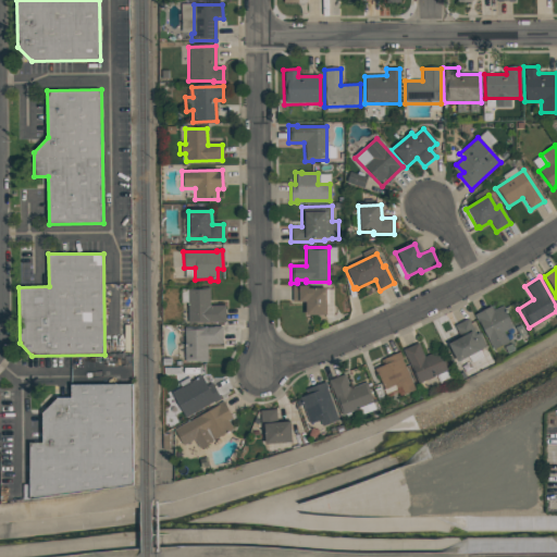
[(292,287),(307,287),(307,289),(324,289),(324,316),(305,316),(305,302),(292,302),(292,287)]
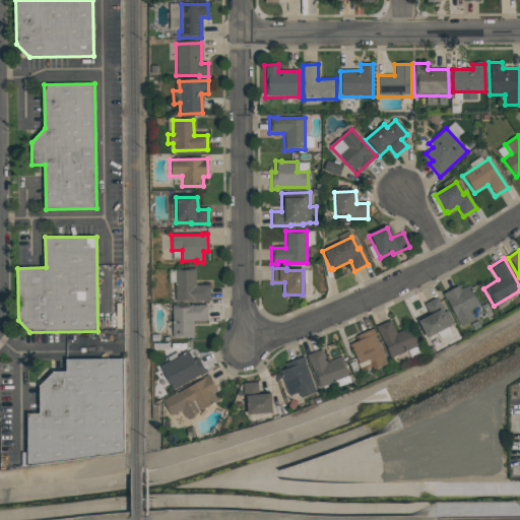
[(175,269),(195,269),(195,285),(209,285),(209,302),(175,303),(175,269)]
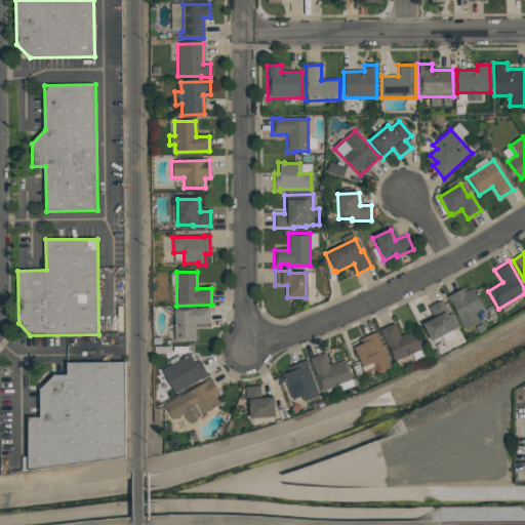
[(446,297),(462,289),(465,293),(473,289),(483,309),(474,314),(479,324),(465,331),(446,297)]
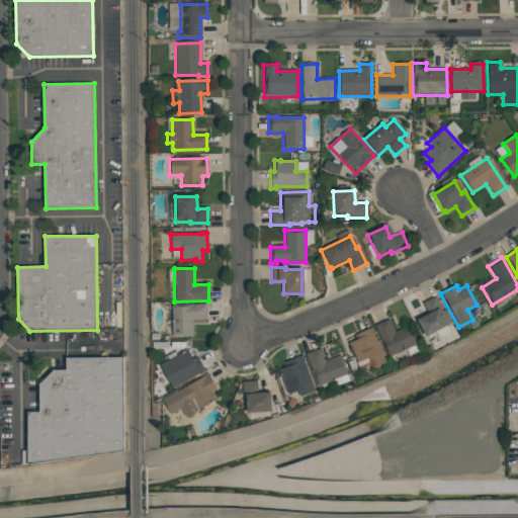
[(422,304),(434,296),(442,311),(444,309),(452,324),(425,338),(416,321),(427,315),(422,304)]
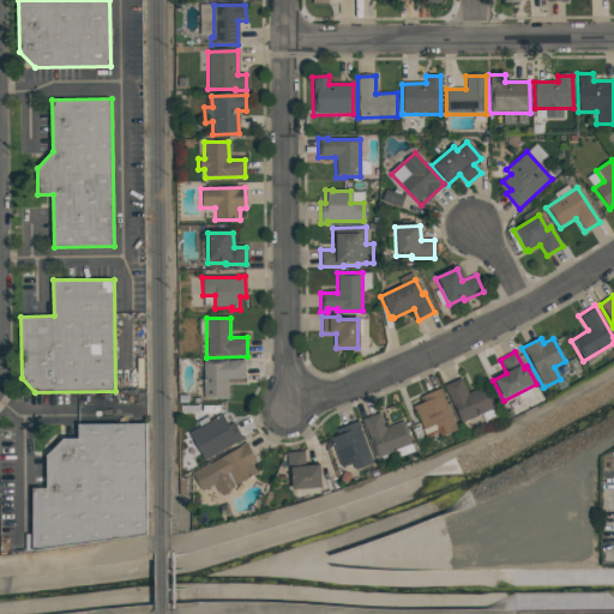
[(203,361),(244,360),(245,379),(228,379),(229,399),(204,399),(203,361)]
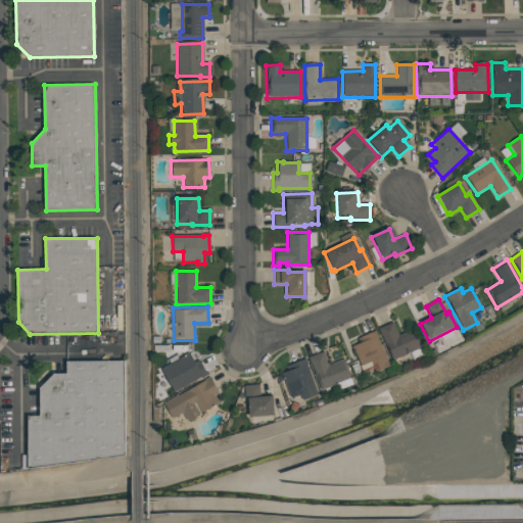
[(377,329),(391,323),(397,336),(413,330),(421,348),(391,362),(377,329)]
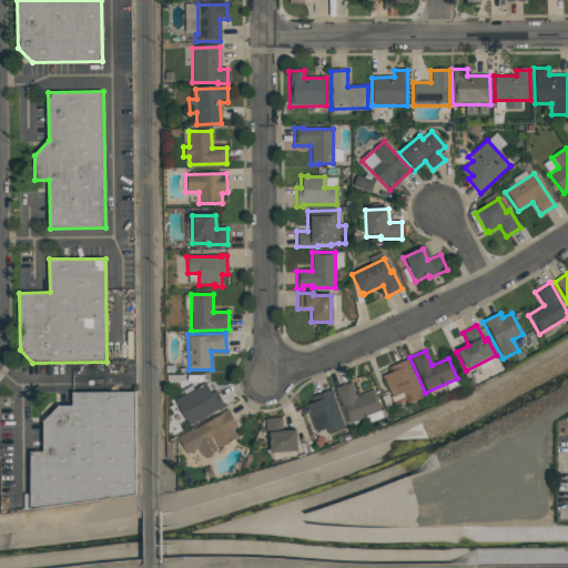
[(389,368),(406,361),(422,399),(411,405),(407,396),(393,403),(382,377),(392,373),(389,368)]
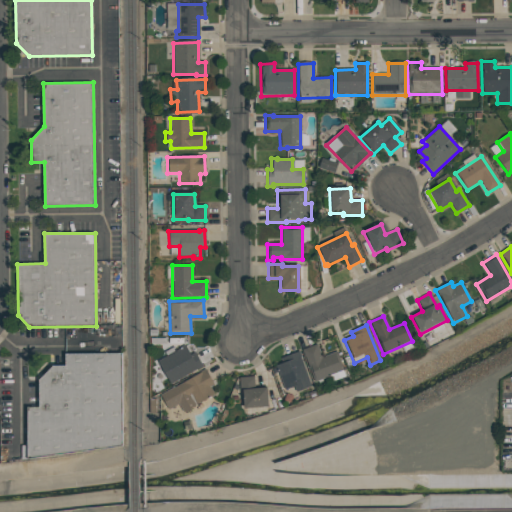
[(301,350),(316,345),(321,358),(336,353),(343,372),(313,383),(301,350)]
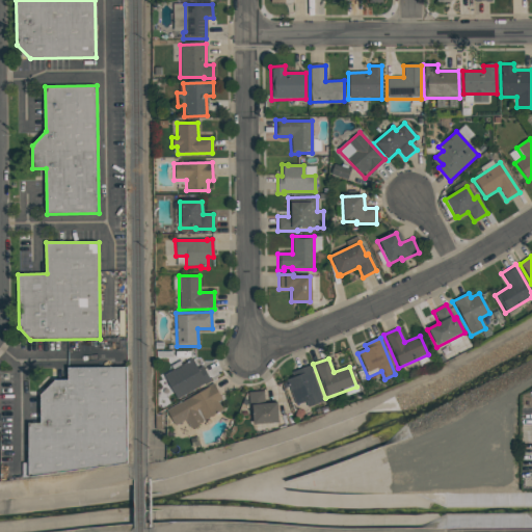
[(163,375),(173,370),(174,371),(189,363),(188,362),(191,360),(196,368),(202,366),(210,381),(205,384),(204,383),(177,399),(163,375)]
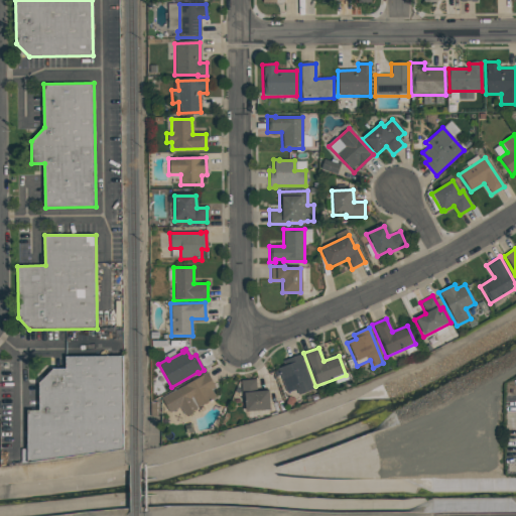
[(277,369),(286,366),(284,361),(300,355),(312,390),(297,395),(295,390),(286,393),(277,369)]
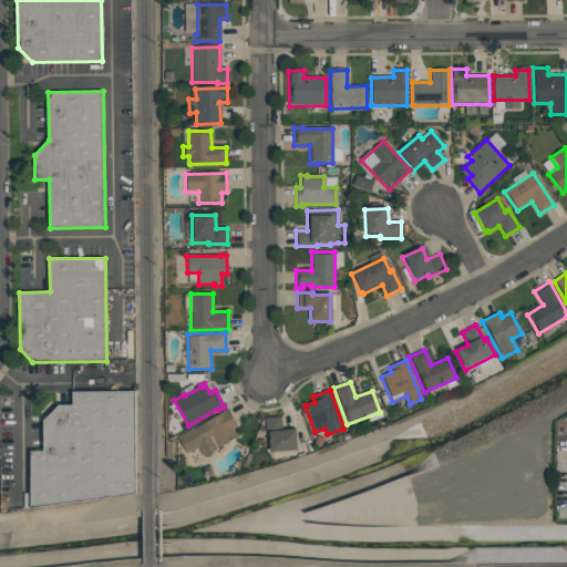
[(72,393),(134,391),(136,492),(31,506),(31,451),(43,451),(43,422),(58,405),(72,405),(72,393)]
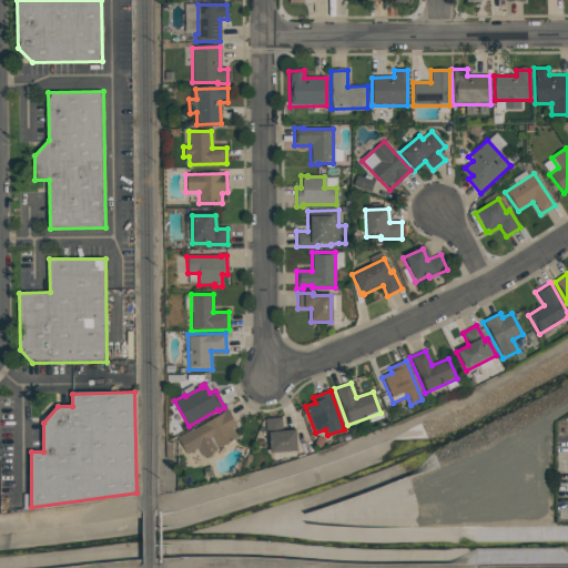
[(178,438),(227,409),(236,426),(232,429),(236,437),(202,457),(198,448),(186,454),(178,438)]
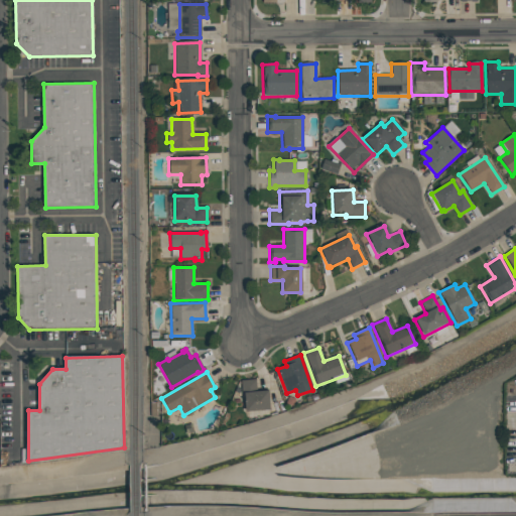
[(240,380),(255,379),(256,393),(267,392),(269,411),(244,413),(243,399),(242,400),(240,380)]
